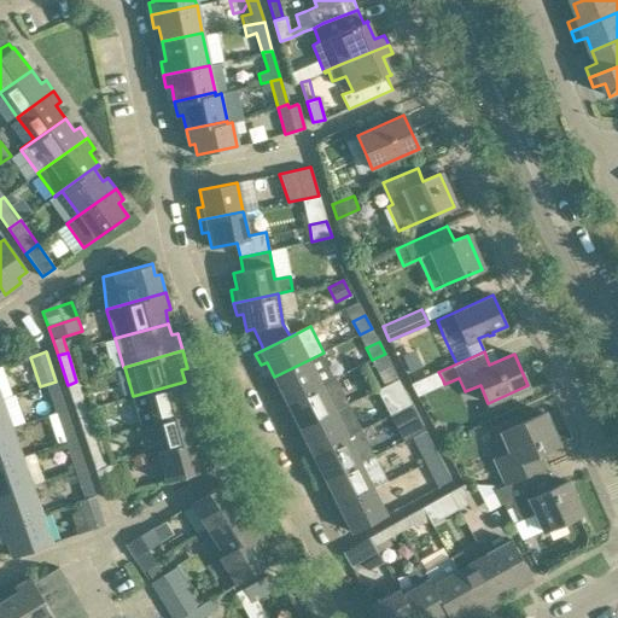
[(321,385),(333,378),(321,354),(274,377),(281,391),(275,394),(281,406),(321,385)]
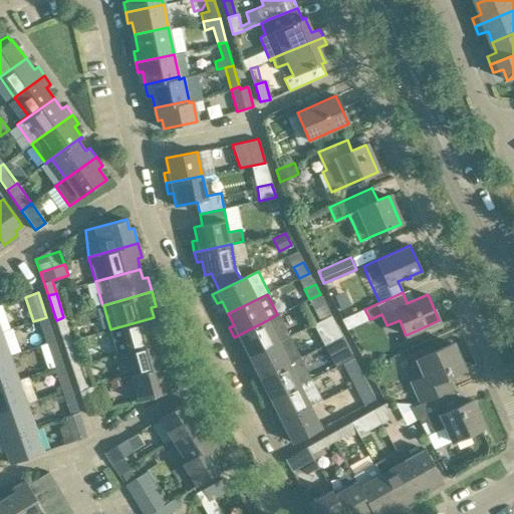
[(320,294),(309,299),(320,321),(331,315),(325,304),(320,294)]
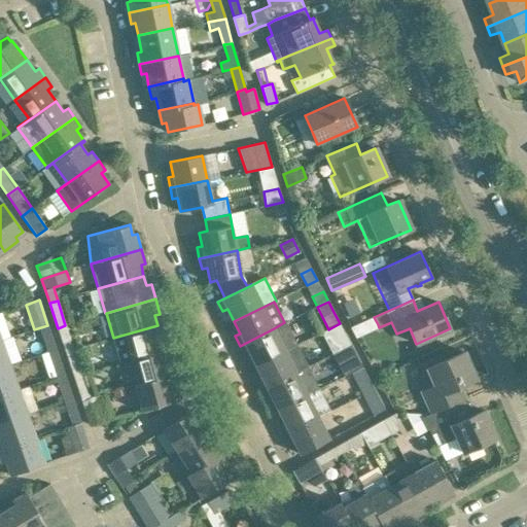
[(285,351),(296,346),(284,322),(274,328),(240,346),(244,355),(249,353),(255,366),(285,351)]
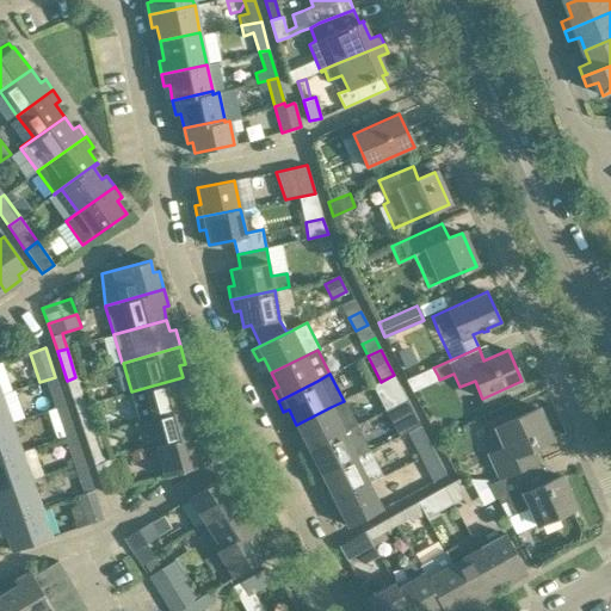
[(419,374),(406,380),(411,389),(412,390),(424,386),(419,374)]
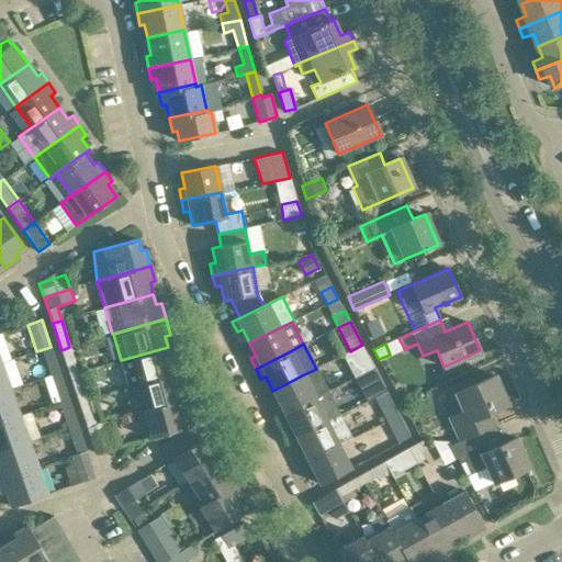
[(362,345),(350,351),(357,362),(362,374),(374,368),(369,356),(362,345)]
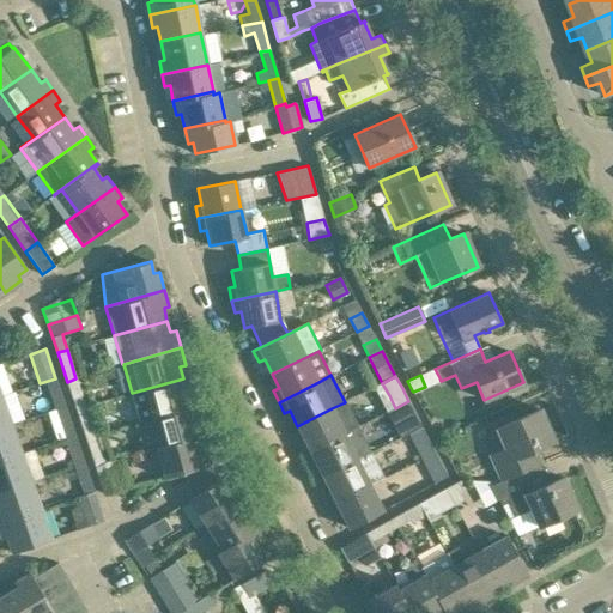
[(55,378),(40,383),(41,384),(47,382),(56,410),(65,407),(55,378)]
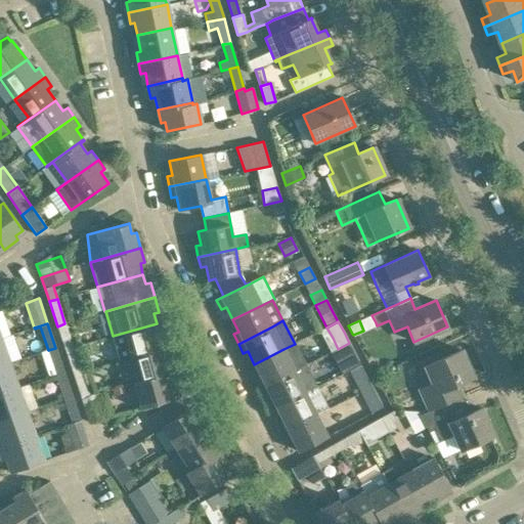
[(74,348),(64,323),(57,326),(66,350),(74,348)]
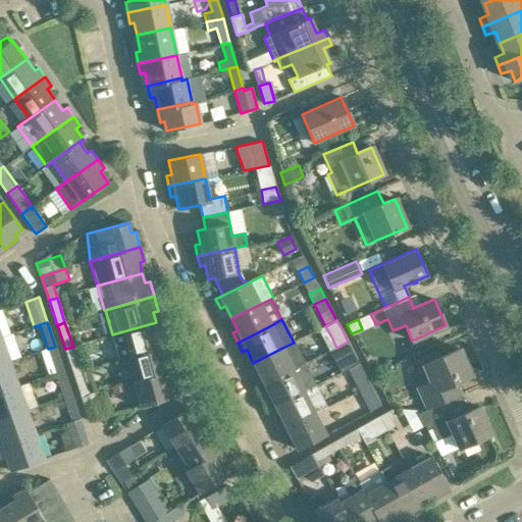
[(156,322),(112,334),(118,359),(129,356),(167,346),(163,330),(158,331),(156,322)]
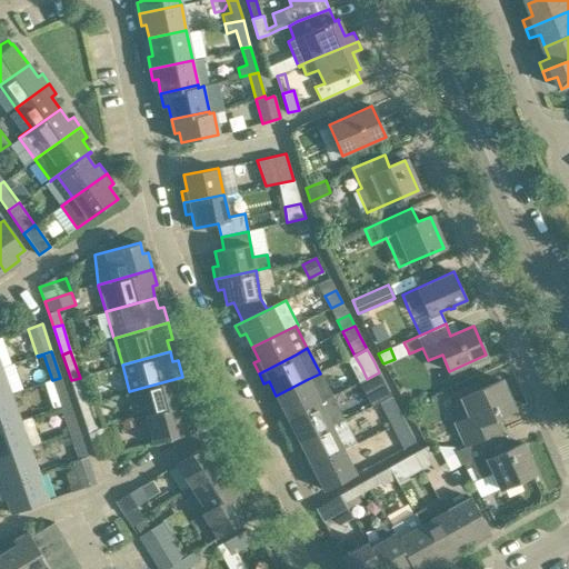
[(1,368),(0,367),(0,397),(10,395),(1,368)]
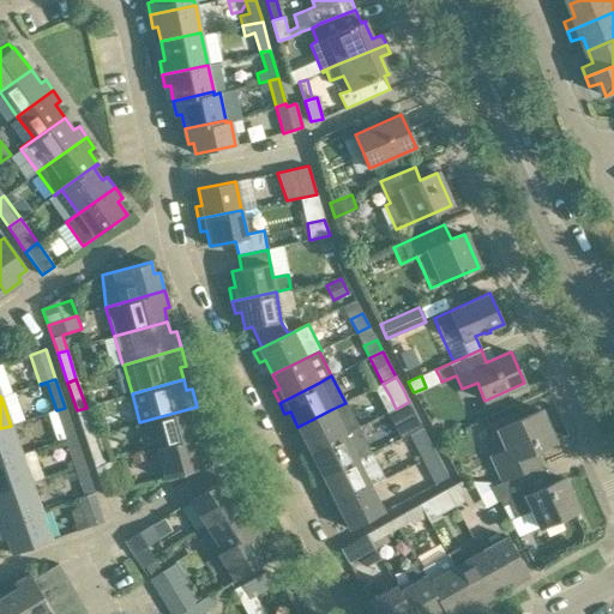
[(396,409),(403,422),(416,415),(409,402),(396,409)]
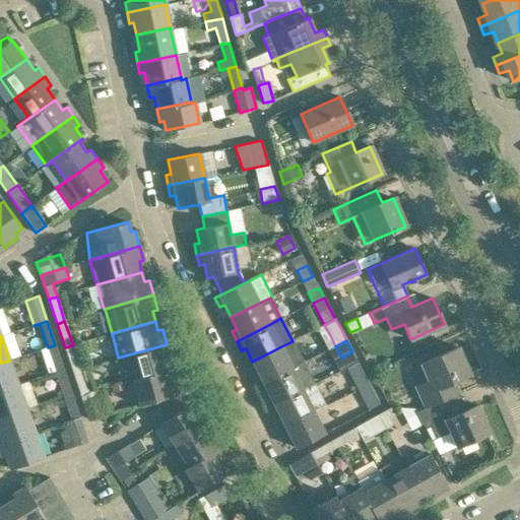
[(258,385),(304,363),(293,341),(281,346),(252,362),(258,373),(253,375),(258,385)]
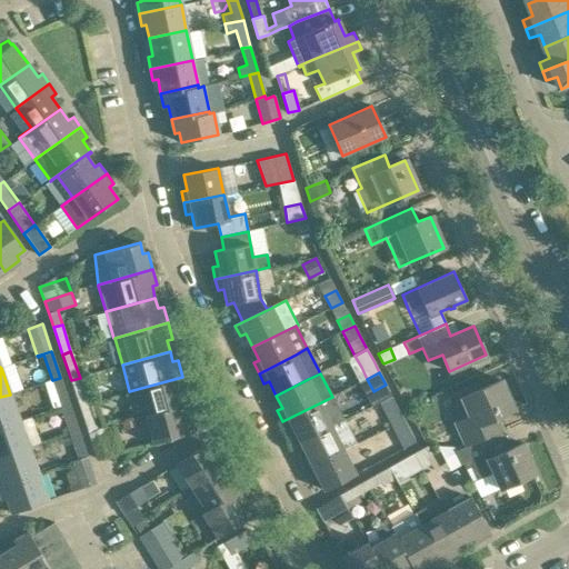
[(182,377),(141,388),(149,415),(146,416),(146,417),(185,406),(181,395),(187,392),(182,377)]
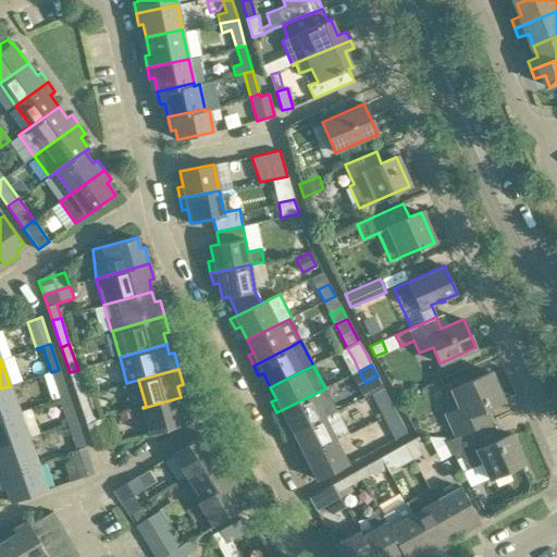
[(59,370),(51,372),(60,398),(67,395),(59,370)]
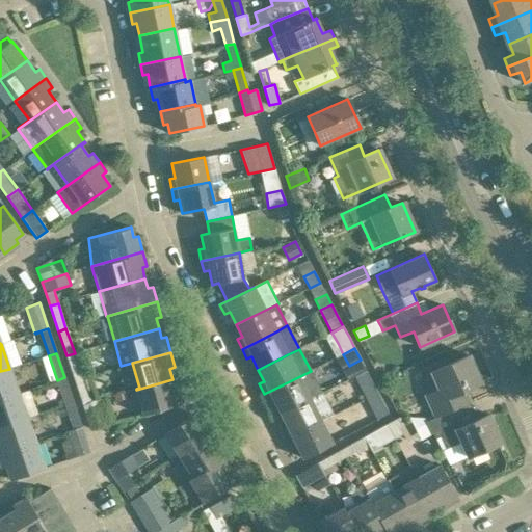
[(67,355),(75,380),(83,378),(75,353),(67,355)]
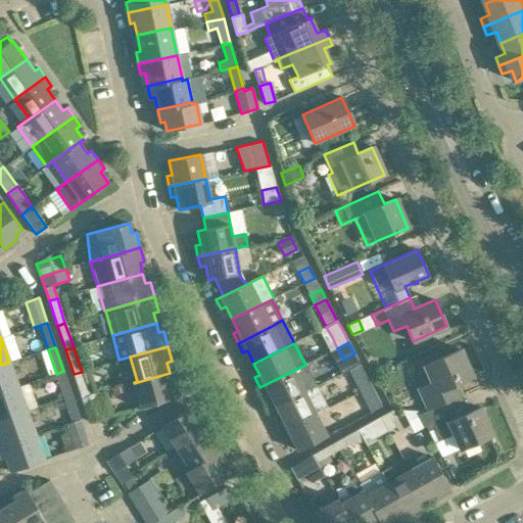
[(429,410),(420,414),(421,415),(447,402),(446,402),(453,399),(447,387),(473,376),(461,349),(442,358),(424,366),(432,383),(419,388),(429,410)]
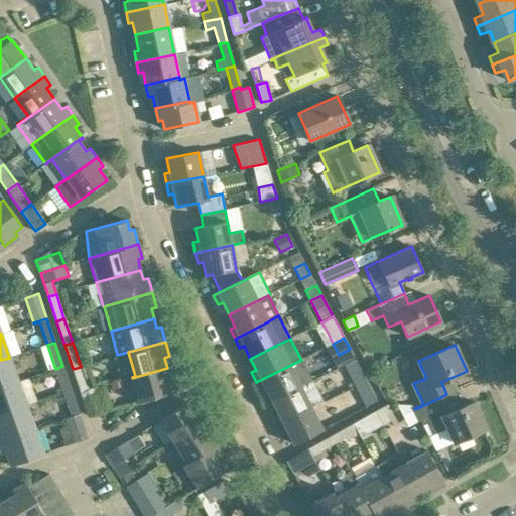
[(9,358),(0,360),(0,387),(17,381),(9,358)]
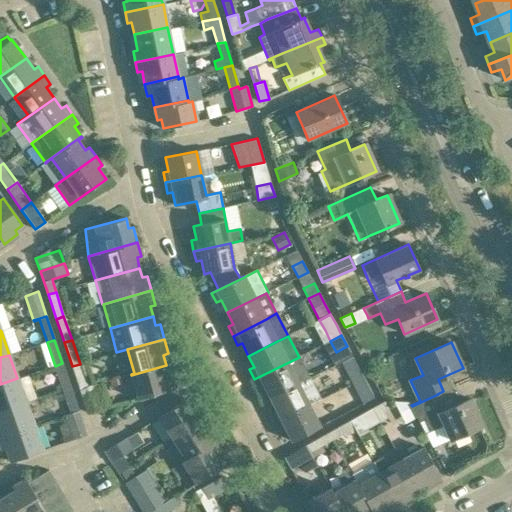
[(298,383),(310,378),(299,357),(254,379),(259,388),(264,386),(270,399),(299,384),(298,383)]
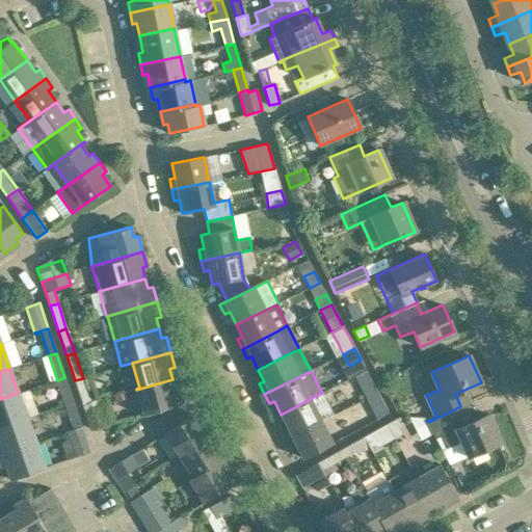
[(64,377),(57,380),(65,404),(73,402),(64,377)]
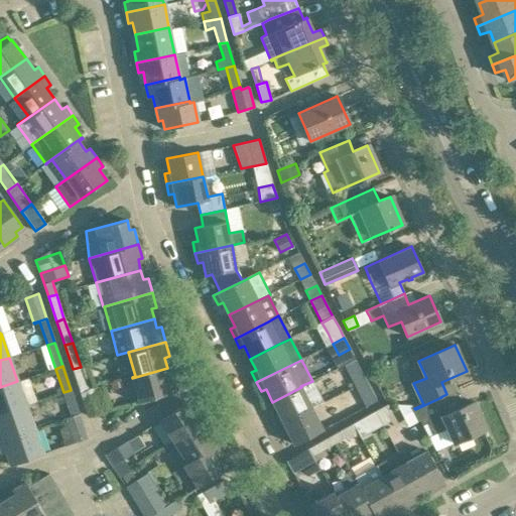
[(81,367),(73,369),(81,393),(93,389),(103,386),(102,385),(88,389),(85,380),(81,367)]
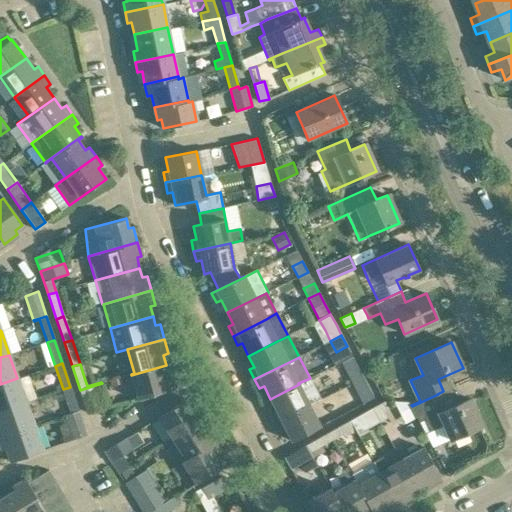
[(166,365),(131,375),(137,399),(168,390),(166,380),(170,379),(166,365)]
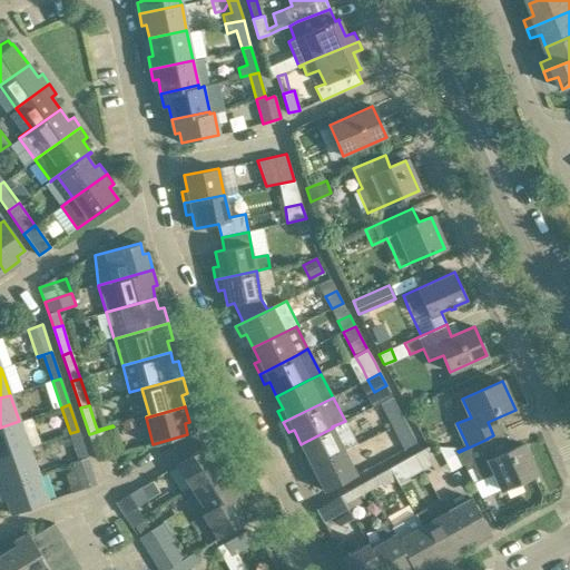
[(399,409),(386,415),(393,426),(404,421),(399,409)]
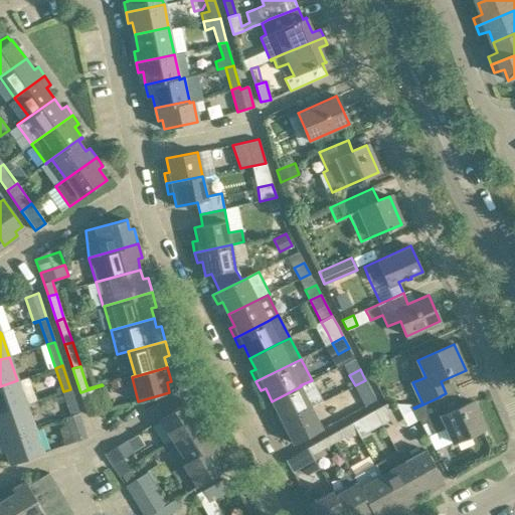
[(110,382),(111,388),(124,384),(122,378),(110,382)]
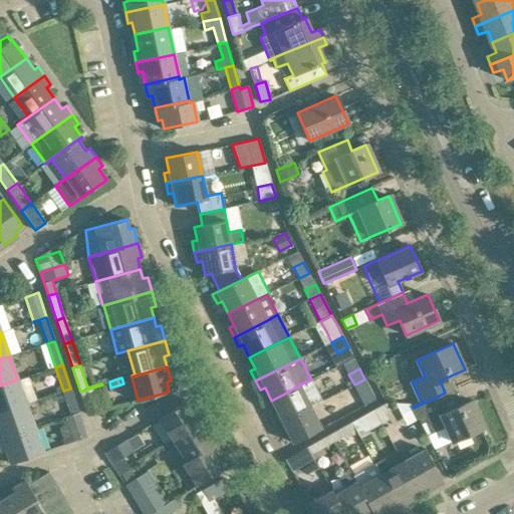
[(17,379),(0,386),(0,413),(26,404),(17,379)]
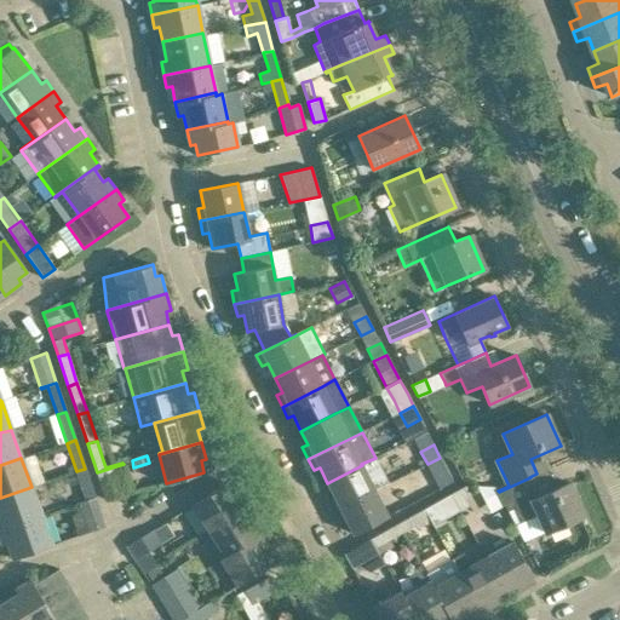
[(389,483),(375,458),(361,464),(362,465),(327,483),(333,497),(328,499),(334,511),(374,491),(389,483)]
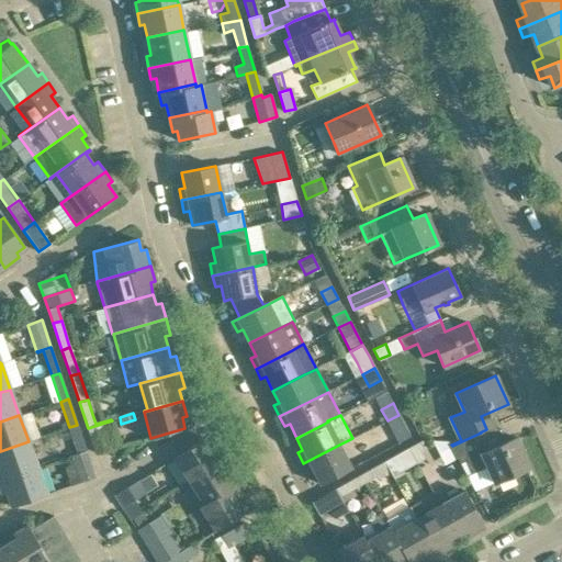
[(398,415),(388,420),(393,433),(398,441),(409,436),(398,415)]
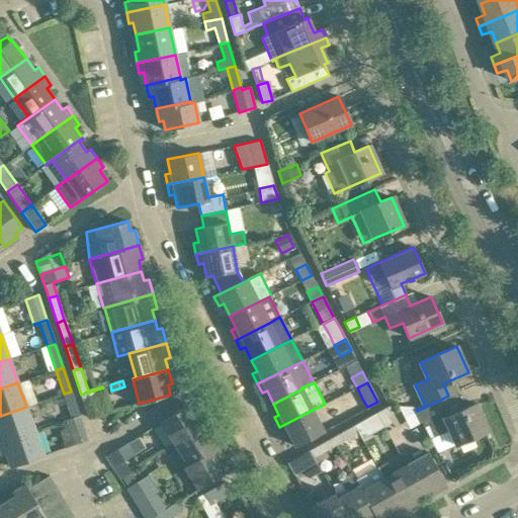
[(81,395),(89,418),(110,410),(103,387),(93,391),(81,395)]
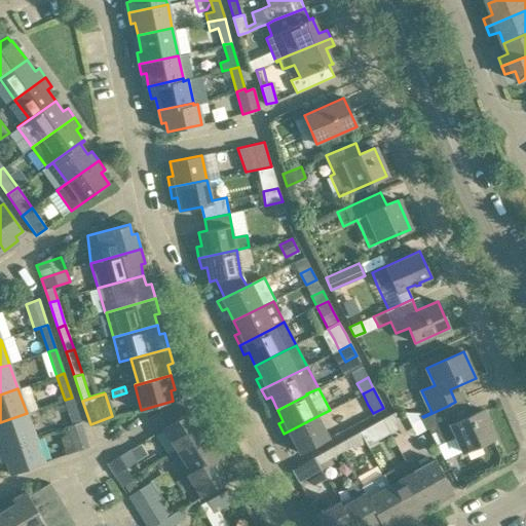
[(72,398),(65,400),(73,424),(80,422),(72,398)]
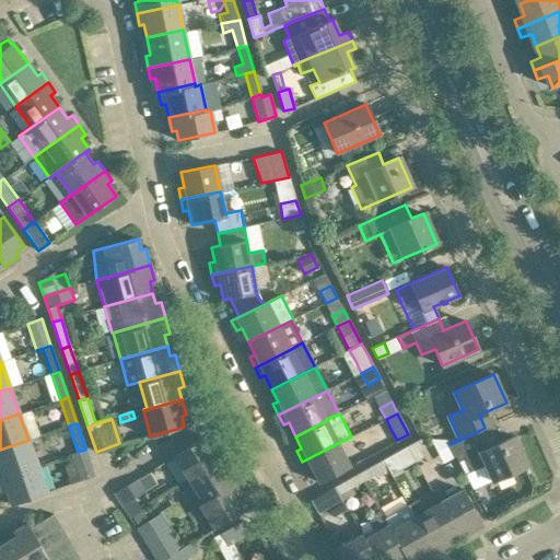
[(479,431),(451,444),(456,457),(458,462),(464,459),(469,473),(486,465),(492,481),(527,466),(514,435),(487,448),(479,431)]
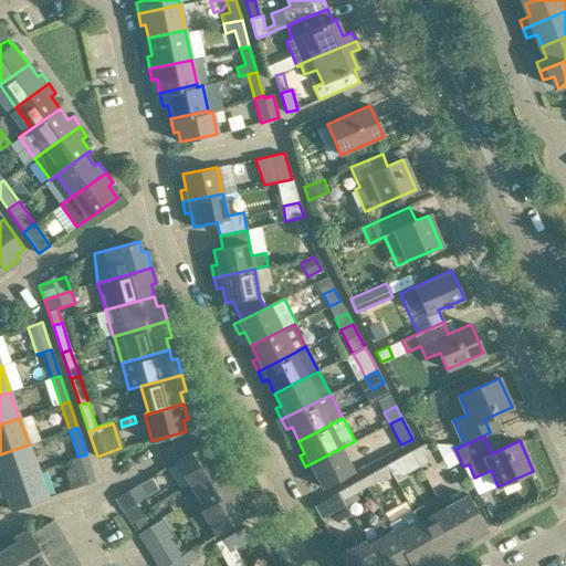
[(207,441),(175,461),(190,485),(227,463),(220,452),(216,454),(207,441)]
